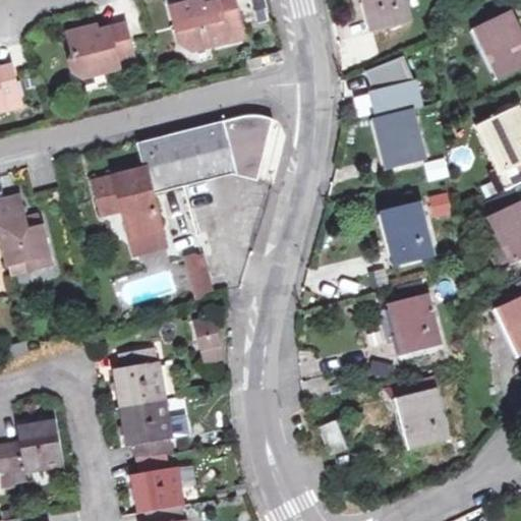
[(199,1),(170,8),(179,43),(189,49),(225,41),(223,32),(239,27),(231,0),(223,0),(200,6),(199,1)]
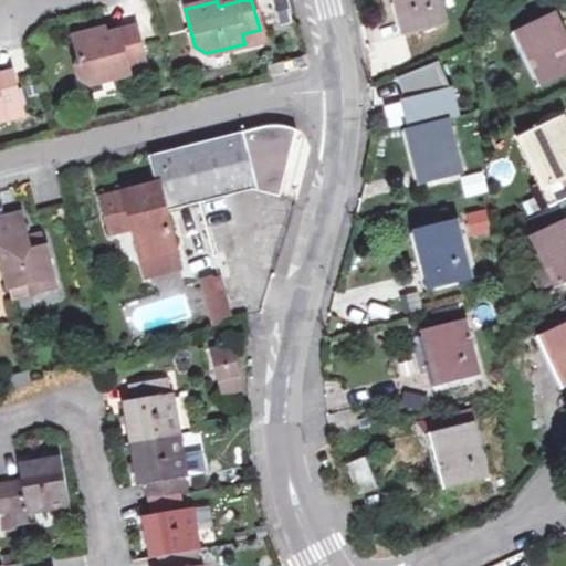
[(396,0),(405,33),(448,24),(441,0),(396,0)]
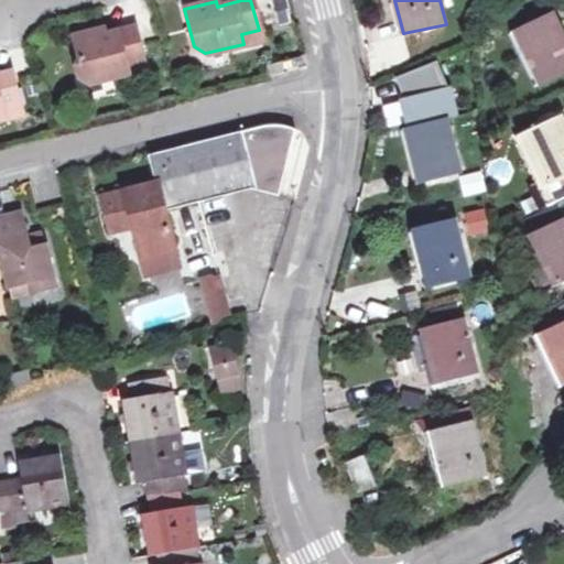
[(517,33),(522,43),(517,46),(537,85),(563,71),(563,31),(556,14),(517,33)]
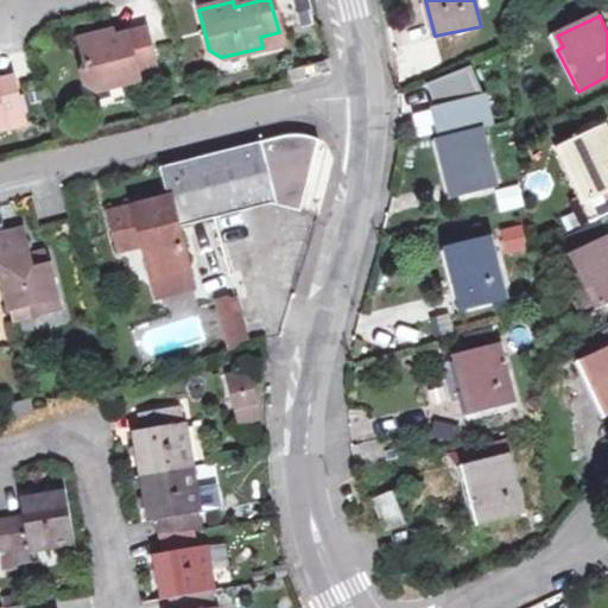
[(154,68),(145,29),(112,37),(111,31),(78,39),(84,65),(81,73),(83,82),(95,88),(138,77),(137,73),(154,68)]
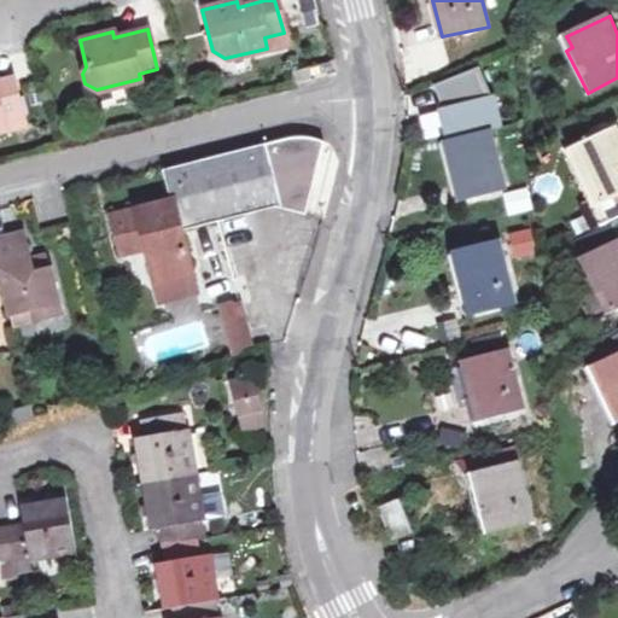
[(291,83),(308,80),(305,68),(289,71),(291,83)]
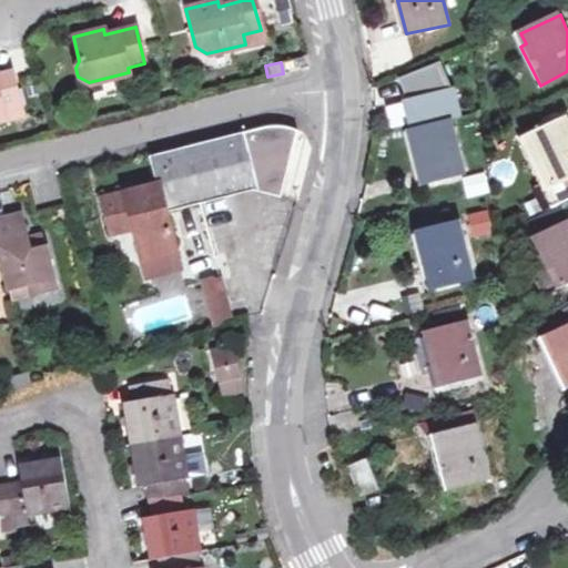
[(453,89),(438,62),(398,80),(407,99),(403,100),(409,131),(424,128),(453,120),(463,117),(456,88),(453,89)]
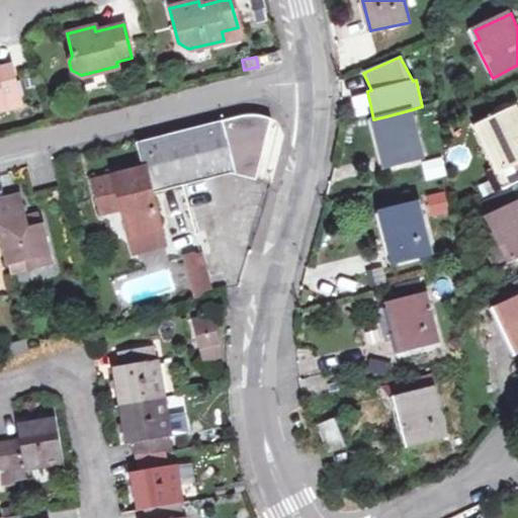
[(0,107),(17,103),(8,65),(0,67),(0,107)]
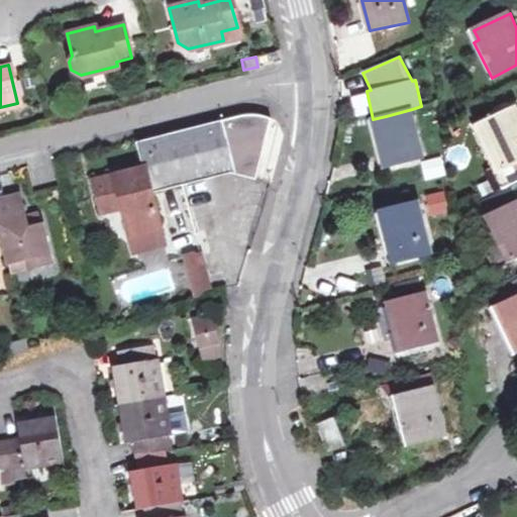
[(481,124),(503,170),(516,163),(516,109),(516,106),(481,124)]
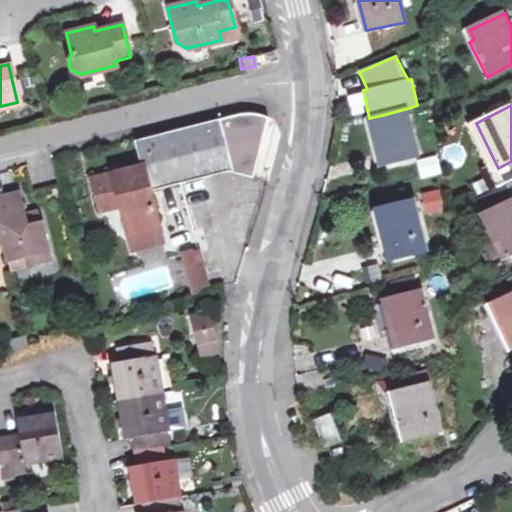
[(408,108),(382,115),(394,162),(420,156),(408,108)]
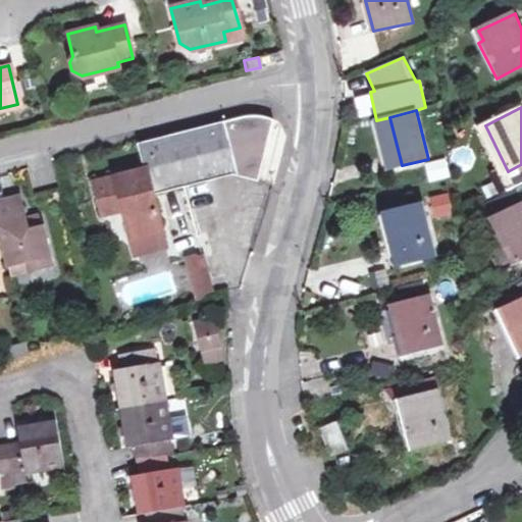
[(263,117),(246,115),(221,121),(222,123),(138,144),(145,168),(94,180),(102,212),(122,208),(125,218),(127,217),(133,235),(161,227),(151,193),(235,171),(242,179),(257,183),(271,120),(263,117)]
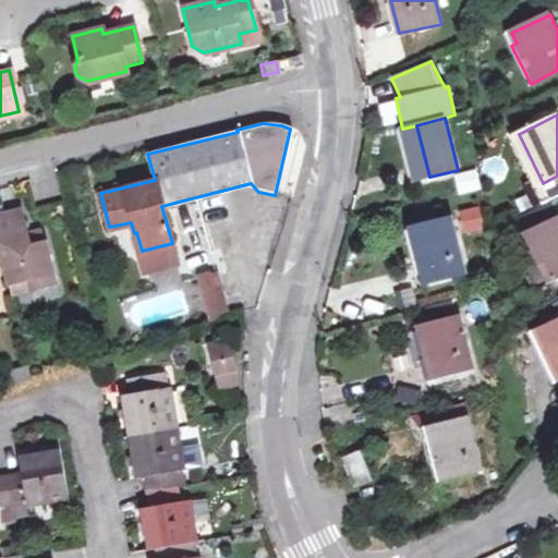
[(415,181),(429,177),(416,125),(402,129),(415,181)]
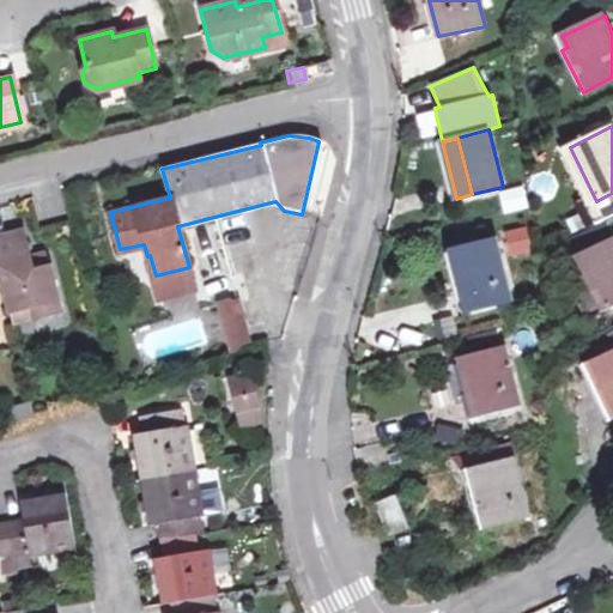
[(520,186),(498,193),(505,214),(527,207),(520,186)]
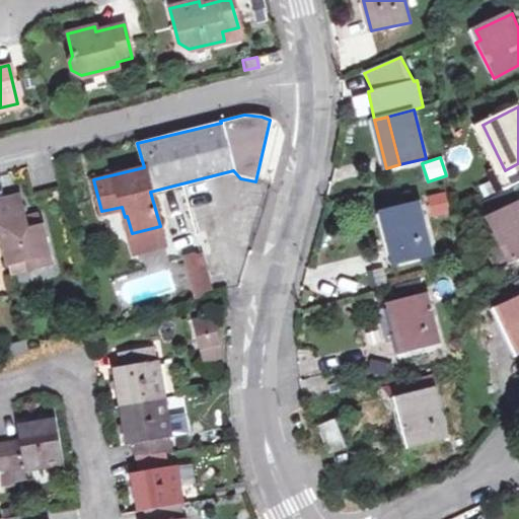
[(518,163),(505,170),(511,183),(518,178),(518,163)]
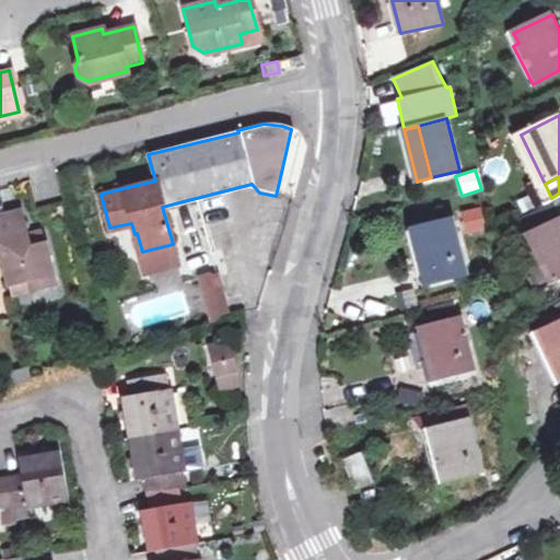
[(553,207),(533,217),(538,228),(558,218),(553,207)]
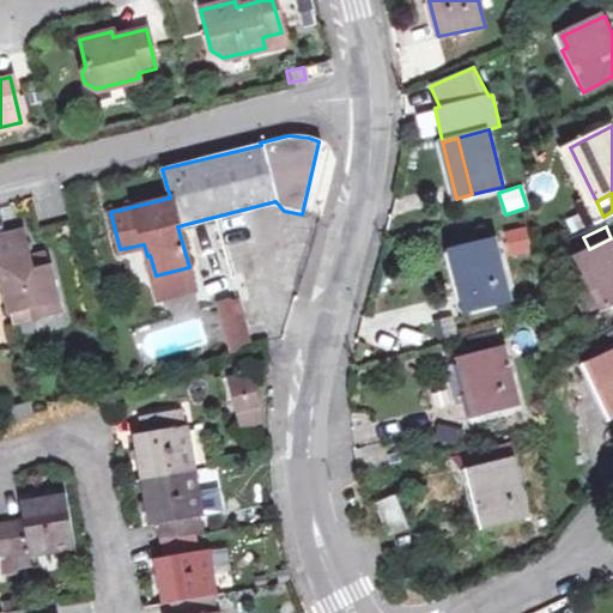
[(504,230),(508,255),(529,252),(526,228),(504,230)]
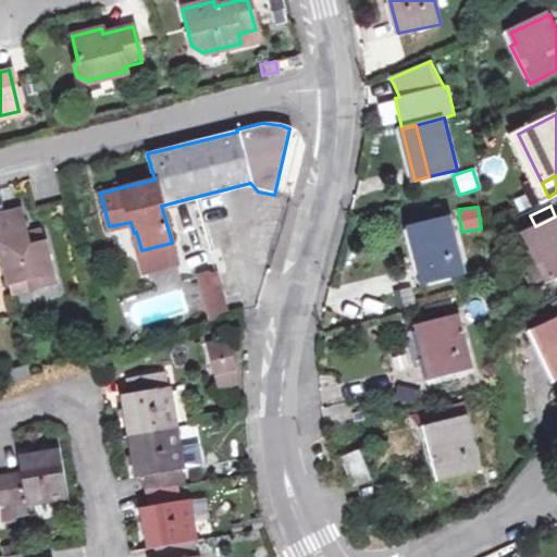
[(0,213),(0,250),(8,281),(26,276),(29,286),(54,280),(44,242),(40,243),(38,235),(25,237),(19,209),(0,213)]
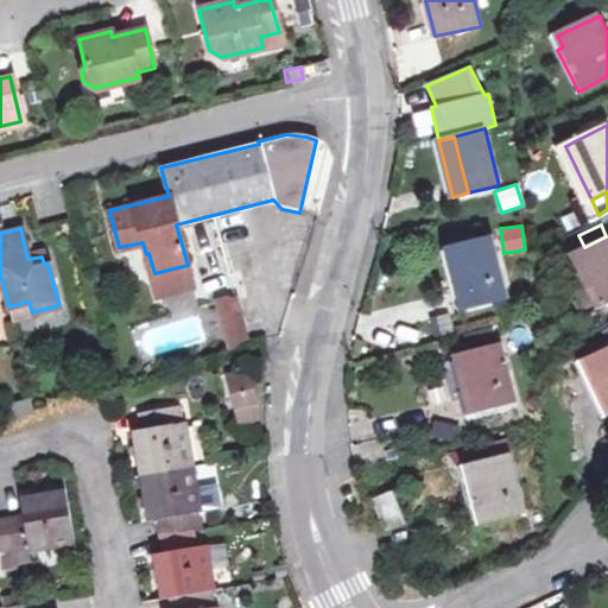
[(574,253),(600,305),(607,302),(607,235),(606,236),(584,247),(574,253)]
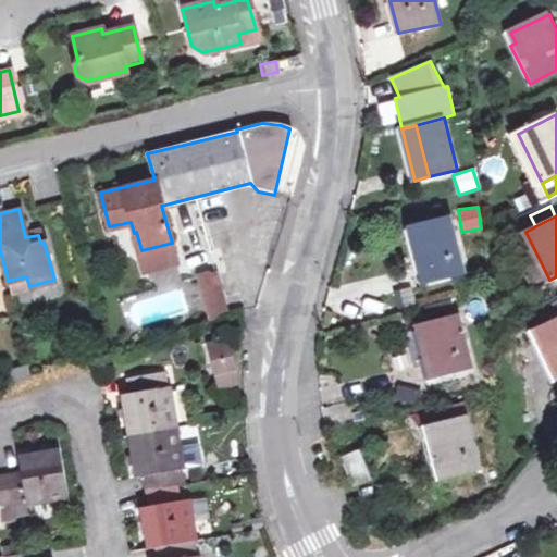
[(453,219),(424,226),(437,279),(466,271),(453,219)]
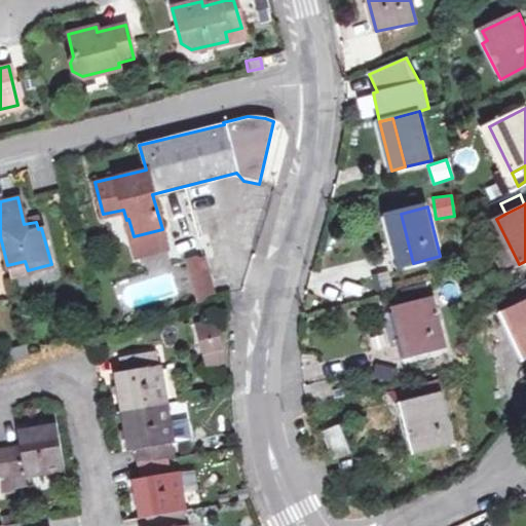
[(401,266),(413,263),(401,214),(388,217),(401,266)]
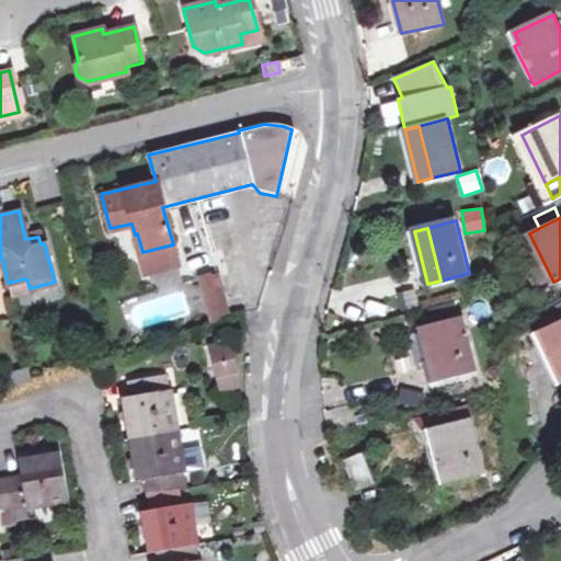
[(173,244),(142,252),(147,268),(176,261),(173,244)]
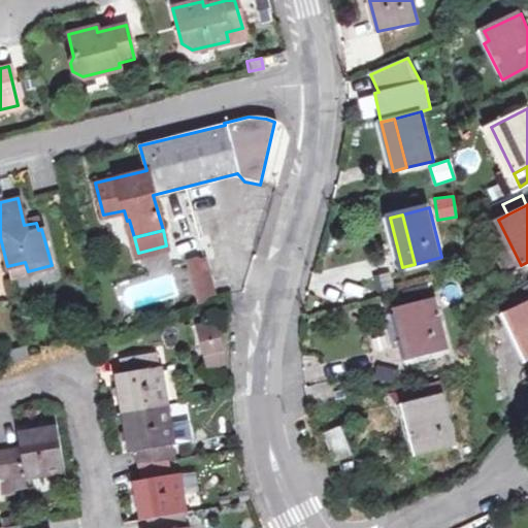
[(197,256),(187,259),(198,299),(216,294),(208,267),(201,269),(197,256)]
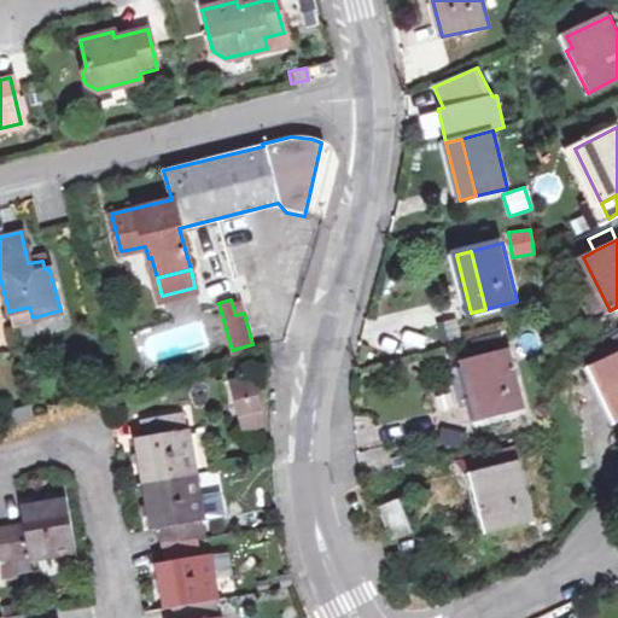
[(12,324),(33,318),(29,307),(9,312),(12,324)]
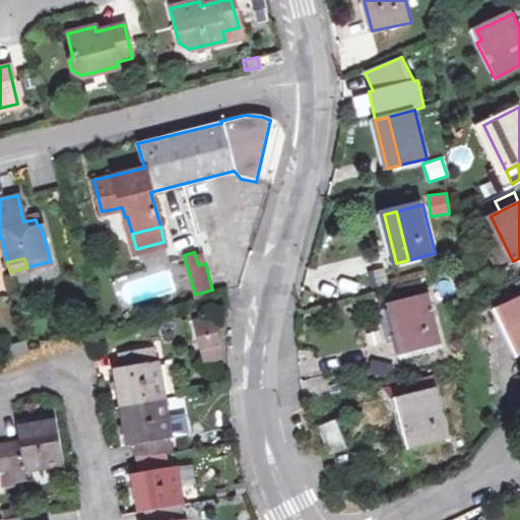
[(385,267),(375,270),(379,286),(391,283),(385,267)]
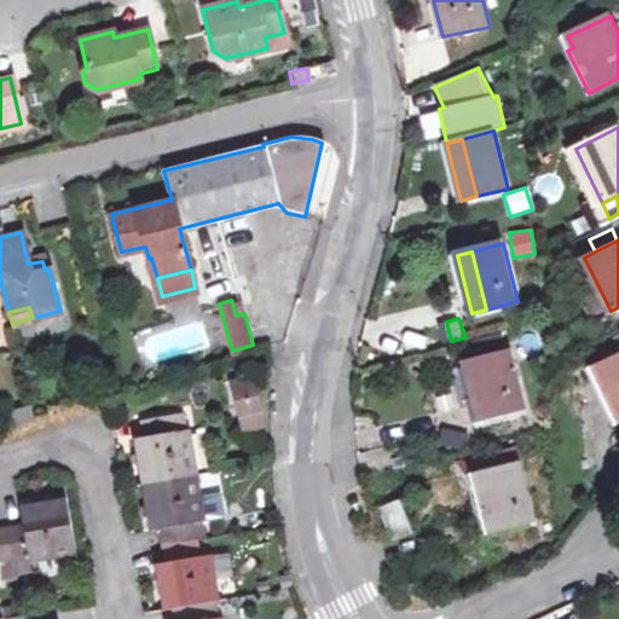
[(472,408),(469,409),(473,422),(525,409),(510,351),(461,363),(472,408)]
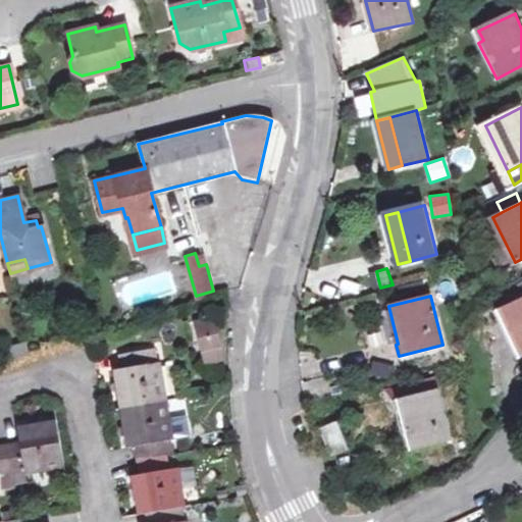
[(521,298),(500,309),(521,354),(521,298)]
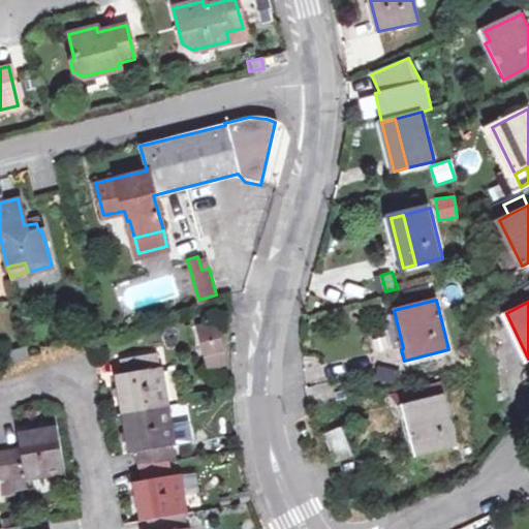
[(206,369),(224,363),(214,322),(194,327),(206,369)]
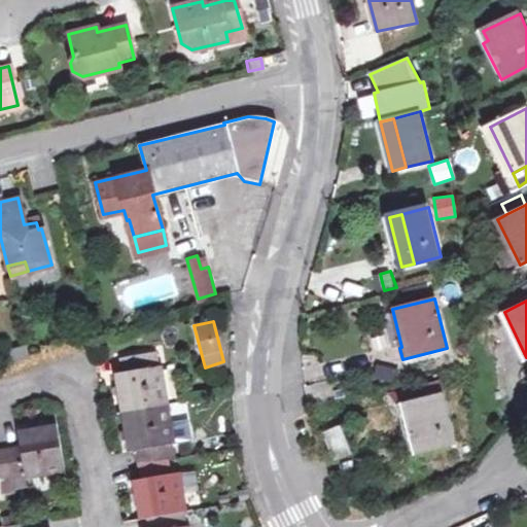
[(185,526),(185,524),(178,526),(176,512),(183,510),(177,470),(169,471),(167,458),(174,457),(155,350),(117,357),(119,373),(114,374),(127,451),(133,450),(138,479),(131,480),(138,518),(145,517),(146,526),(185,526)]
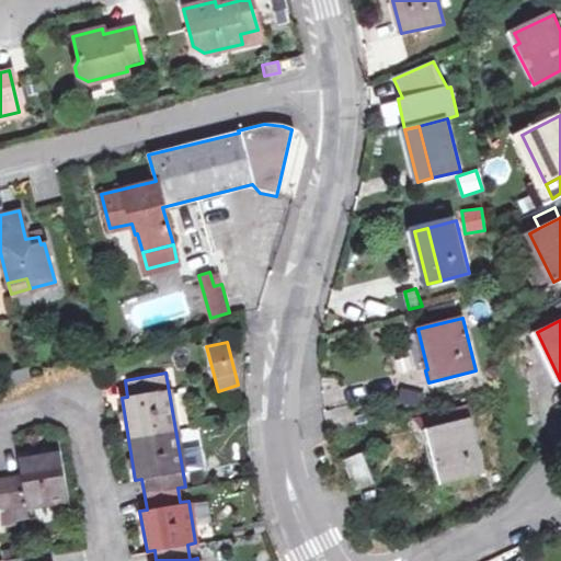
[(453,465),(456,480),(485,471),(467,407),(424,416),(428,431),(422,432),(433,470),(438,468),(453,465)]
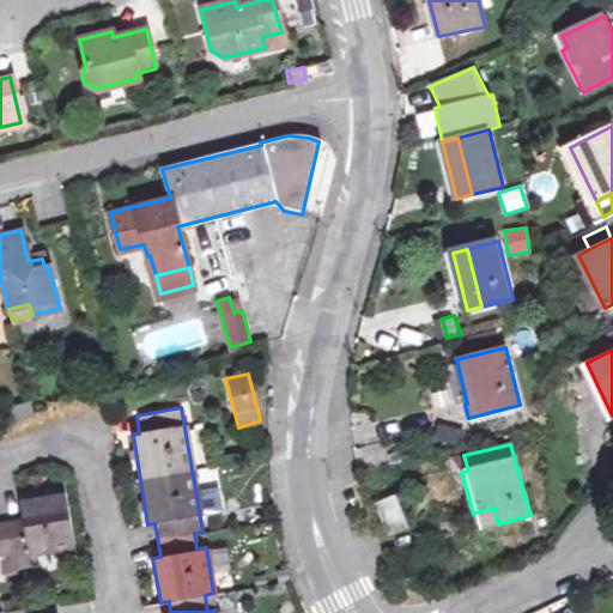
[(0,559),(74,546),(65,493),(19,502),(22,516),(0,520),(0,559)]
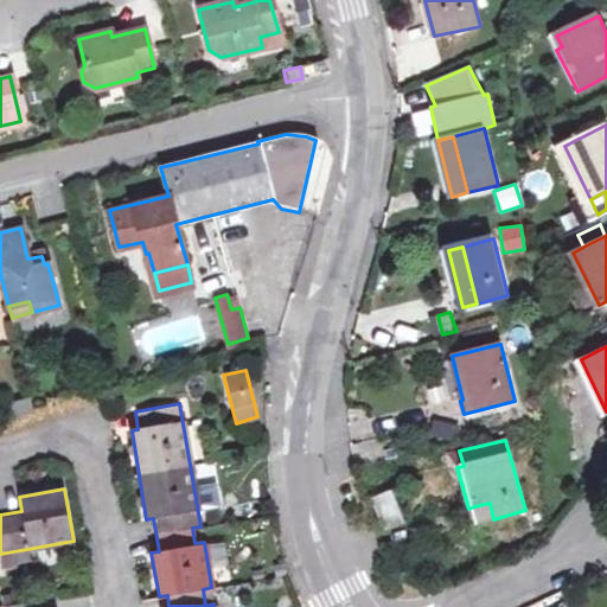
[(389,491),(374,497),(385,526),(401,521),(389,491)]
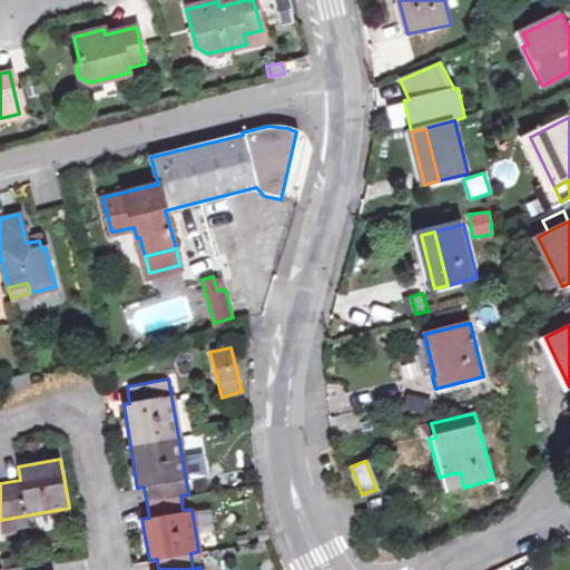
[(450,492),(463,488),(460,472),(445,475),(450,492)]
